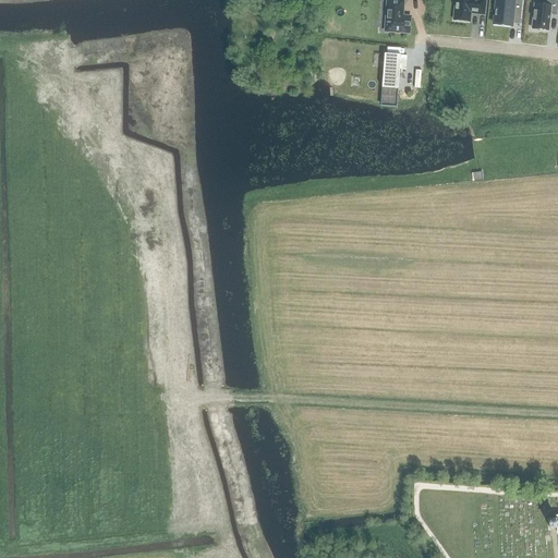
[(403,2),(388,0),(386,32),(409,33),(410,17),(402,17),(403,2)]
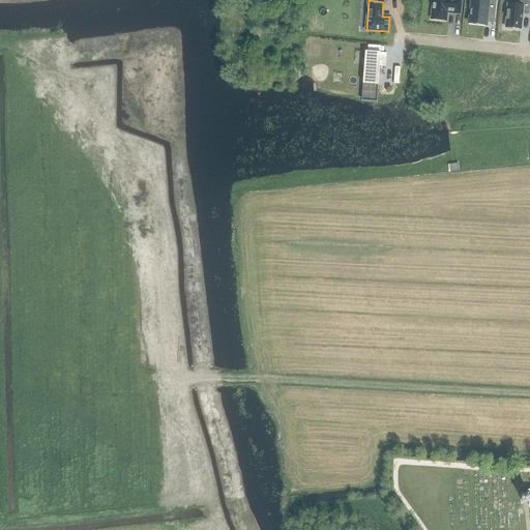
[(432,0),(431,20),(446,22),(447,12),(460,13),(461,1),(453,0),(451,0),(432,0)]
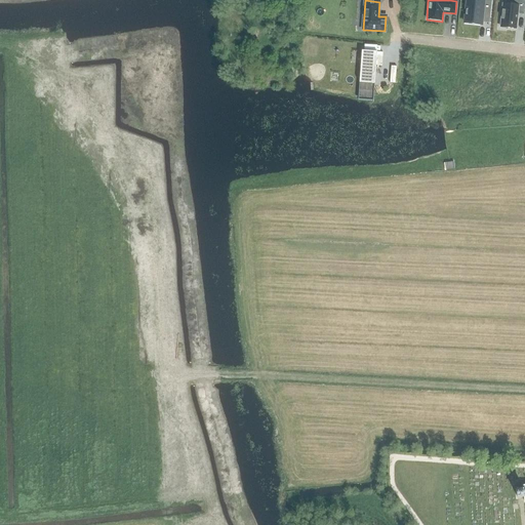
[(468,0),(465,24),(481,26),(481,23),(481,19),(489,21),(492,0),(487,0),(482,0),(483,2),(468,0)]
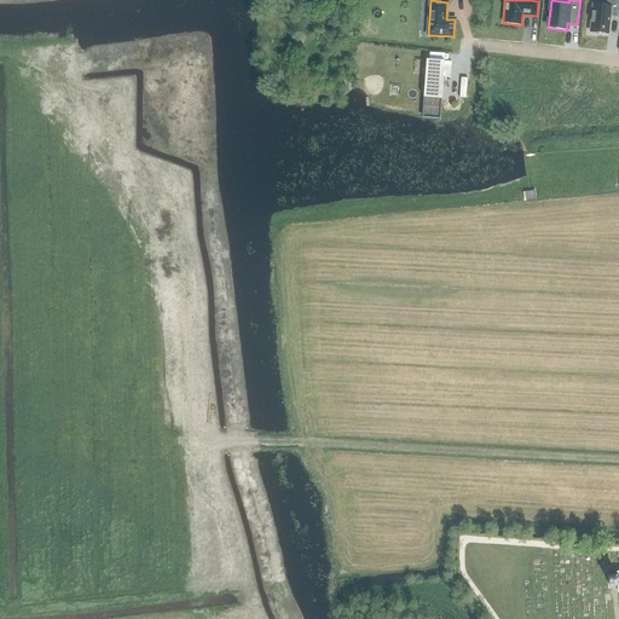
[(618,6),(618,1),(607,0),(603,0),(603,6),(594,5),(590,33),(608,34),(611,17),(618,18),(618,6)]
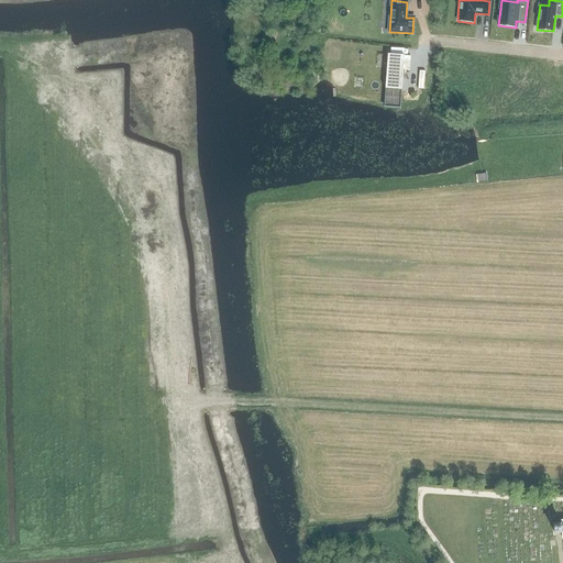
[(410,57),(387,55),(387,65),(390,66),(387,102),(399,103),(399,109),(400,109),(403,70),(409,70),(410,57)]
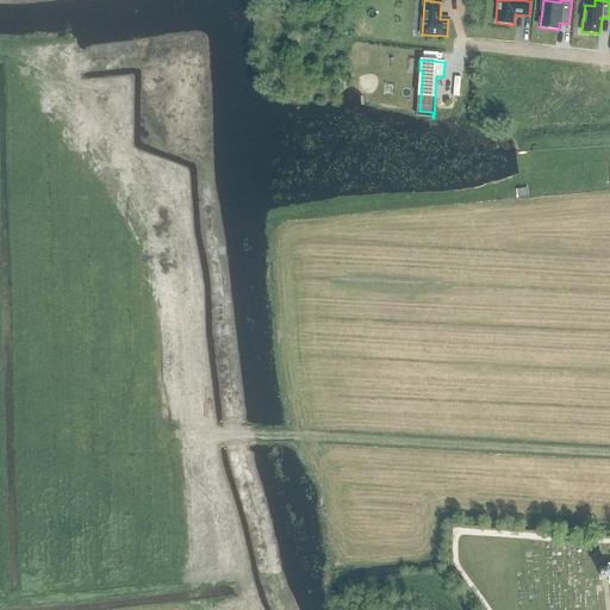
[(528,188),(517,190),(518,198),(529,197),(528,188)]
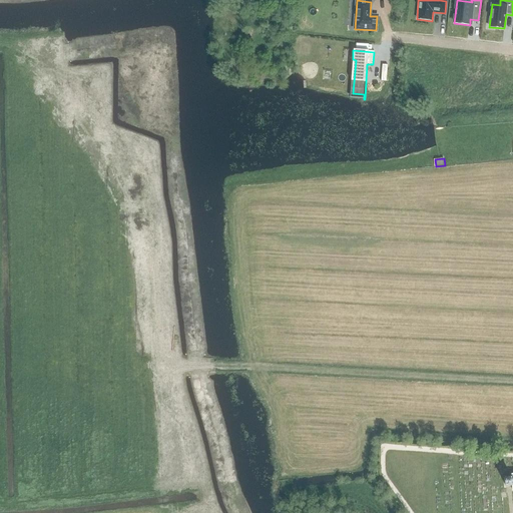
[(512,475),(511,476),(511,479),(504,479),(504,486),(511,486),(511,490),(512,489),(512,475)]
